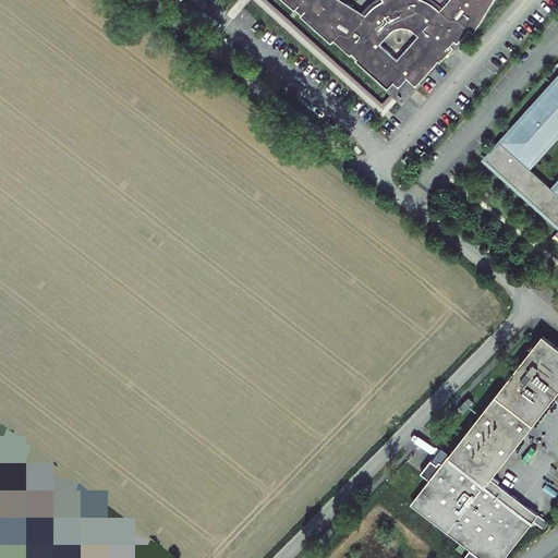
[(266,0),(257,0),(384,112),(398,97),(393,94),(384,106),(266,0)]
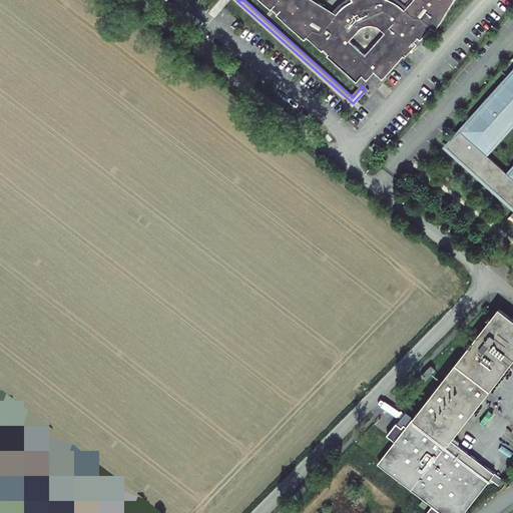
[(413,0),(405,10),(401,6),(396,3),(391,0),(352,0),(349,2),(343,6),(340,9),(336,13),(314,0),(261,0),(272,9),(272,8),(278,14),(277,14),(305,39),(307,37),(323,50),(324,49),(329,53),(328,55),(357,81),(362,75),(367,80),(375,71),(383,79),(404,55),(405,56),(417,43),(415,41),(418,37),(421,39),(432,27),(436,30),(453,0),(413,0)]
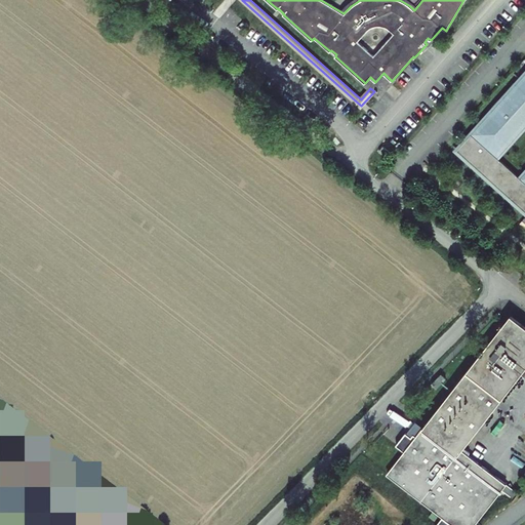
[(370,77),(365,83),(378,95),(392,81),(384,73),(375,82),(370,77)]
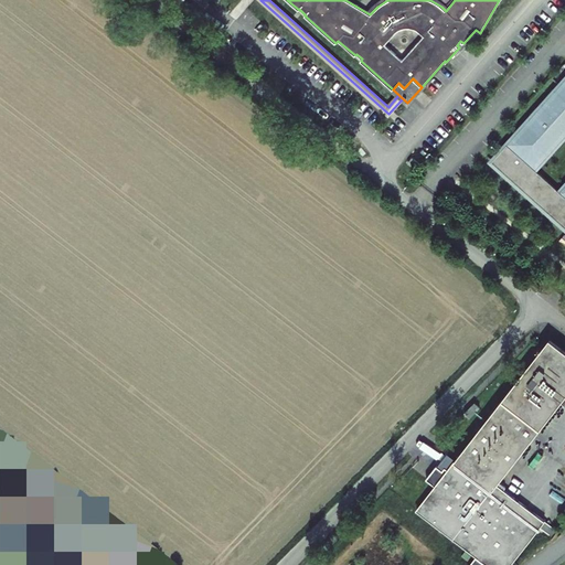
[(564,81),(491,164),(507,178),(505,179),(512,183),(514,183),(520,189),(520,191),(525,195),(531,190),(543,200),(537,205),(543,211),(545,211),(551,215),(551,217),(557,223),(558,222),(564,227),(564,81)]
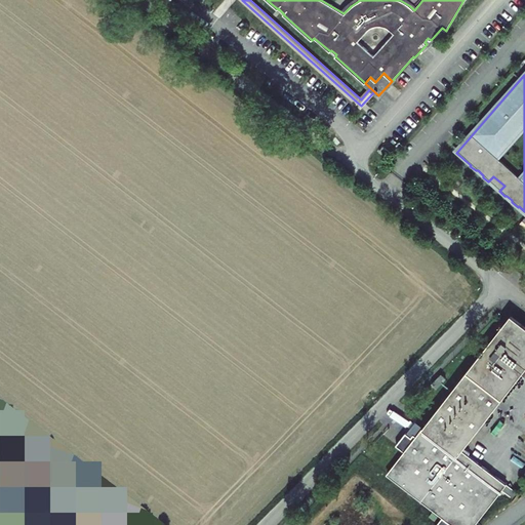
[(382,147),(379,151),(387,158),(391,154),(382,147)]
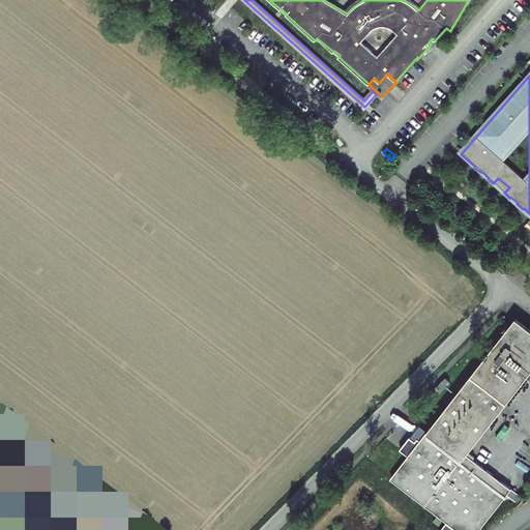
[(529,372),(529,330),(516,320),(392,478),(459,529),(478,529),(511,489),(466,454),(529,372)]
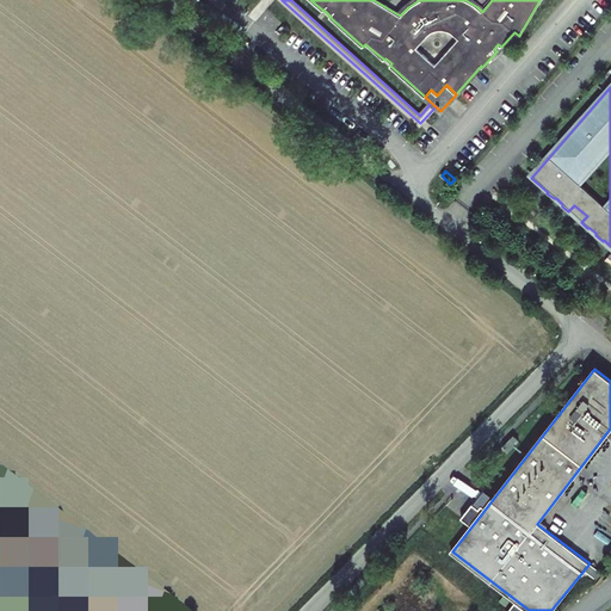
[(513,434),(503,446),(507,452),(519,440),(513,434)]
